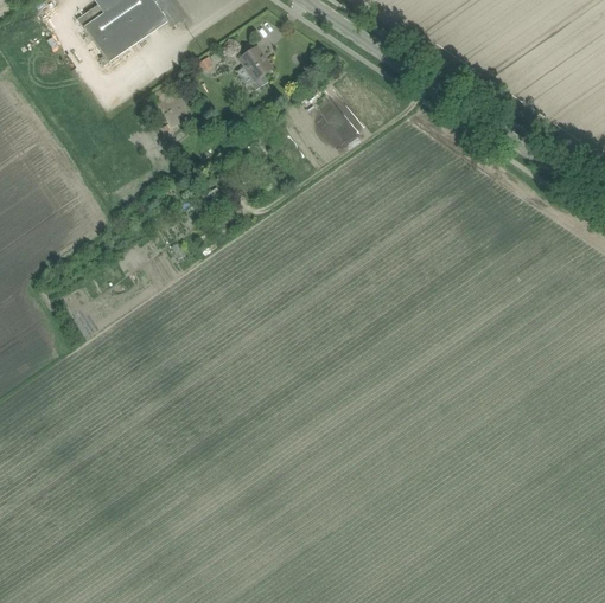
[(95,0),(97,4),(89,10),(95,18),(84,25),(109,61),(166,20),(170,25),(180,18),(167,0),(95,0)]
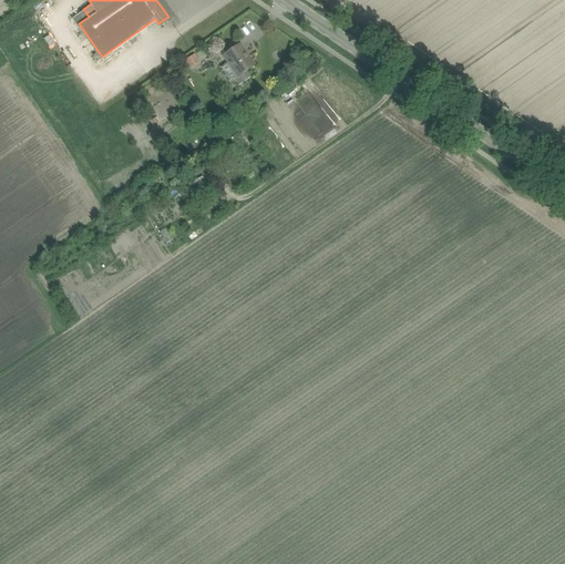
[(48,43),(53,40),(48,32),(42,36),(48,43)]
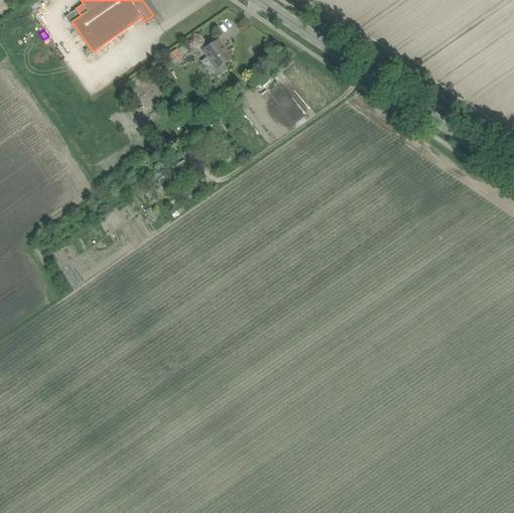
[(202,48),(214,66),(211,68),(215,76),(226,68),(223,61),(230,56),(217,37),(202,48)]
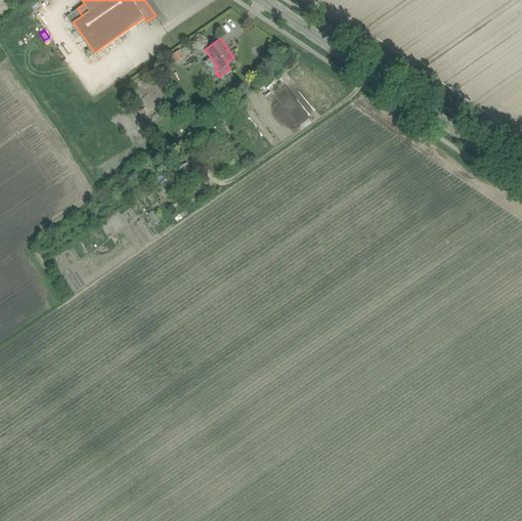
[(182,54),(178,47),(170,53),(174,59),(182,54)]
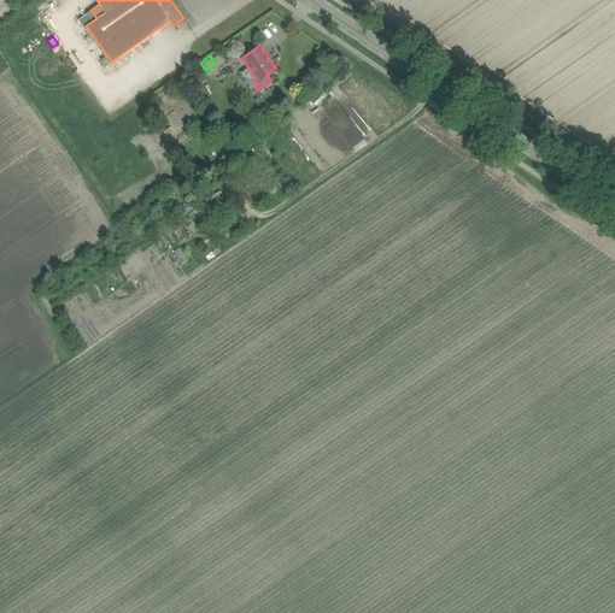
[(229,165),(221,170),(226,178),(234,174),(229,165)]
